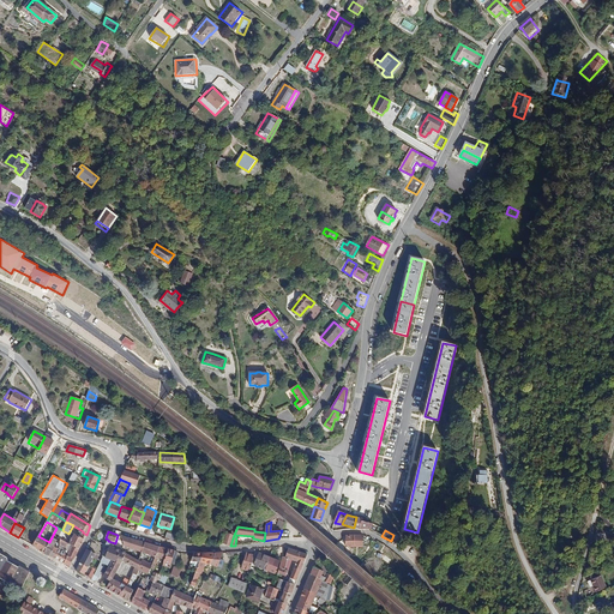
[(223,543),(230,546),(234,535),(227,533),(223,543)]
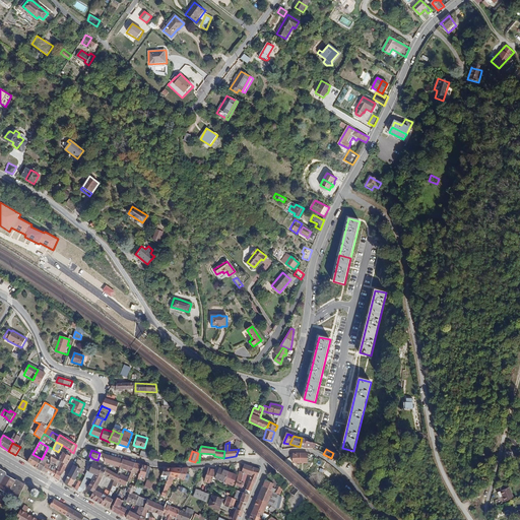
[(71,456),(63,452),(59,460),(62,462),(67,465),(71,456)]
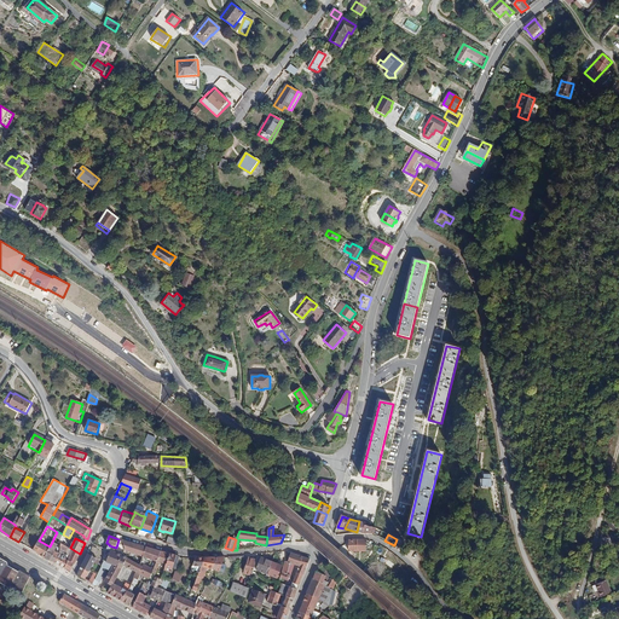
[(597,549),(609,547),(612,539),(601,538),(597,549)]
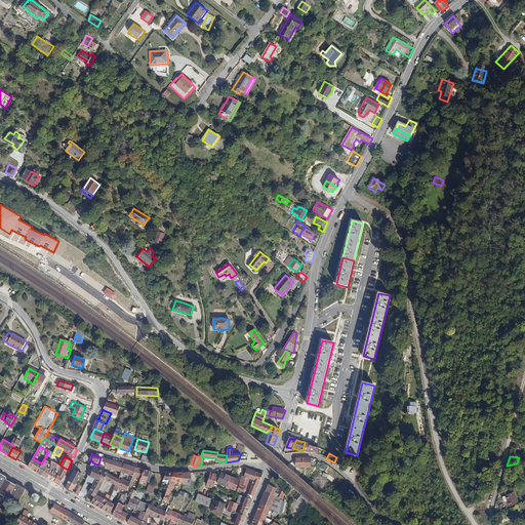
[(42,463),(33,458),(28,467),(38,472),(42,463)]
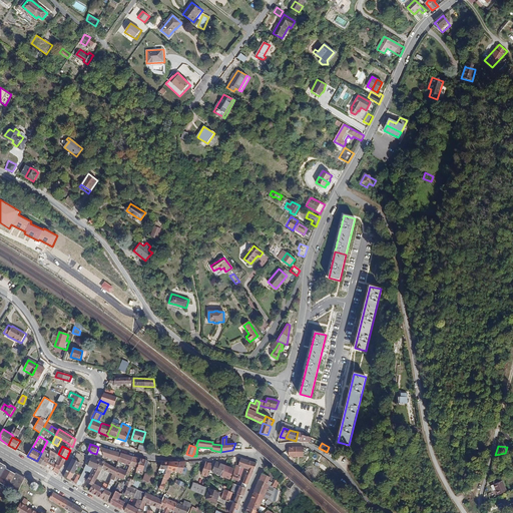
[(104,456),(118,461),(121,453),(101,448),(104,456)]
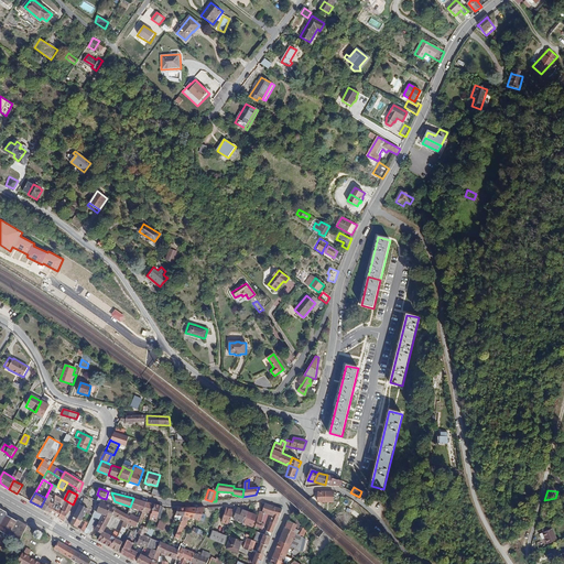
[(334,500),(334,492),(325,492),(324,502),(333,502),(334,500)]
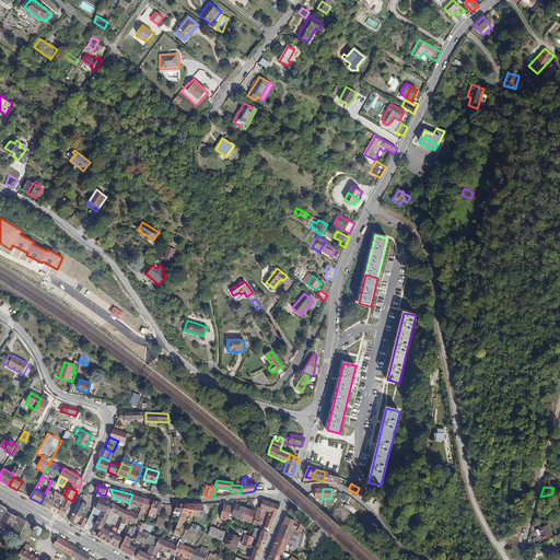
[(46,506),(50,498),(53,493),(47,490),(45,494),(41,503),(46,506)]
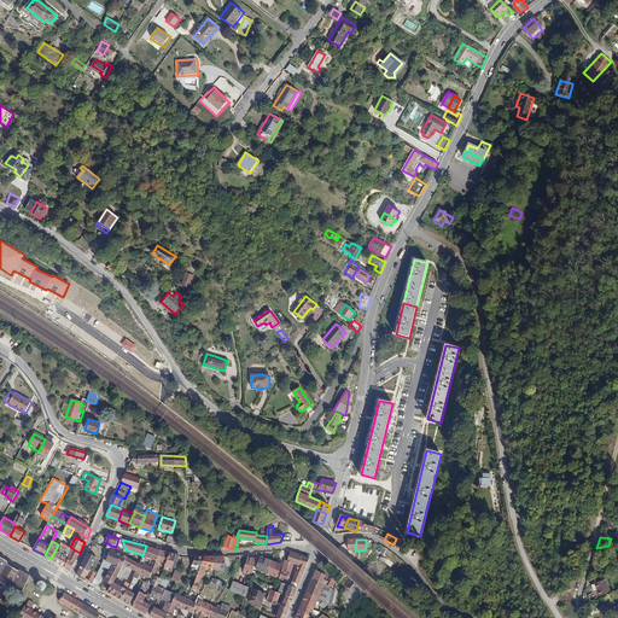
[(65,558),(69,547),(60,543),(59,552),(60,553),(56,561),(64,566),(69,559),(65,558)]
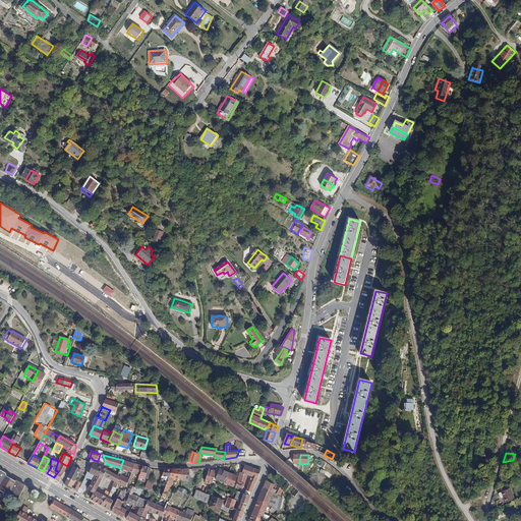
[(95,460),(92,459),(90,463),(87,471),(88,472),(98,477),(99,475),(100,475),(101,474),(105,475),(107,469),(97,465),(98,463),(95,462),(94,463),(95,460)]
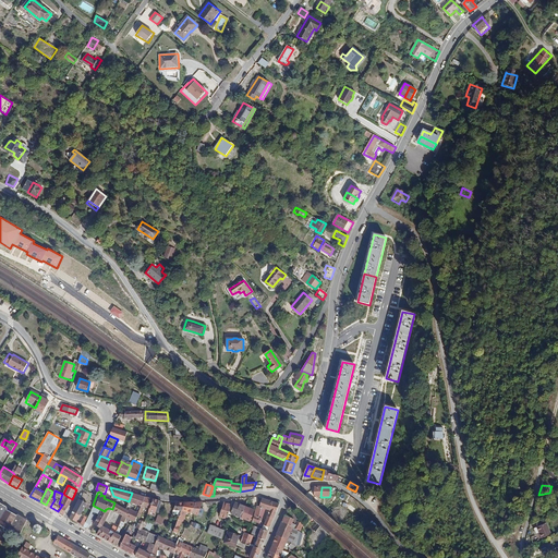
[(132,493),(129,501),(133,504),(142,506),(145,497),(132,493)]
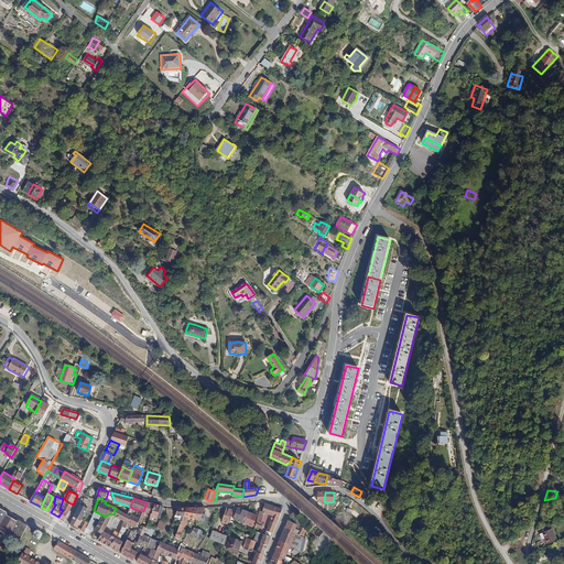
[(63,510),(68,513),(73,505),(67,501),(63,510)]
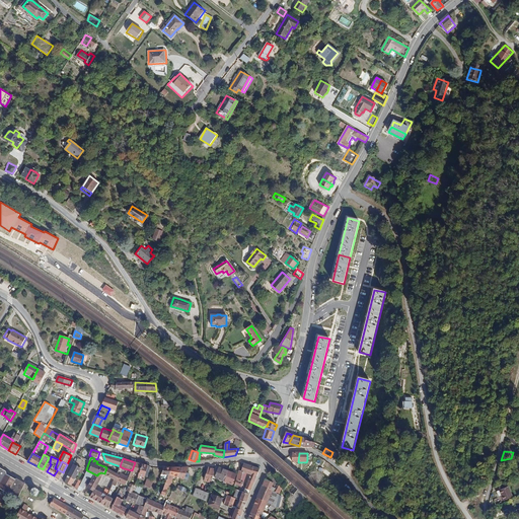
[(139,473),(143,464),(135,462),(132,470),(135,471),(139,473)]
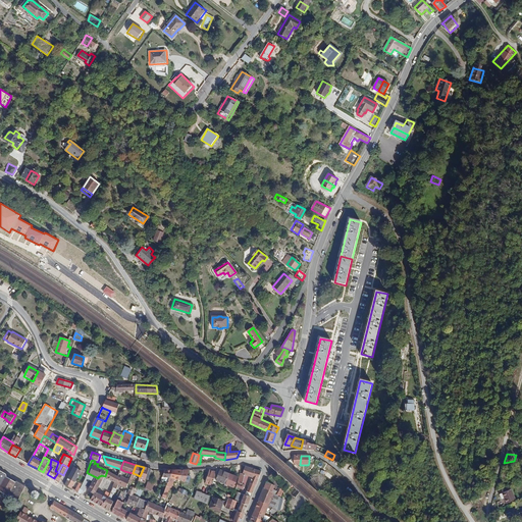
[(237,487),(241,489),(243,490),(247,478),(244,477),(245,475),(252,477),(255,469),(246,466),(243,474),(241,473),(237,487)]
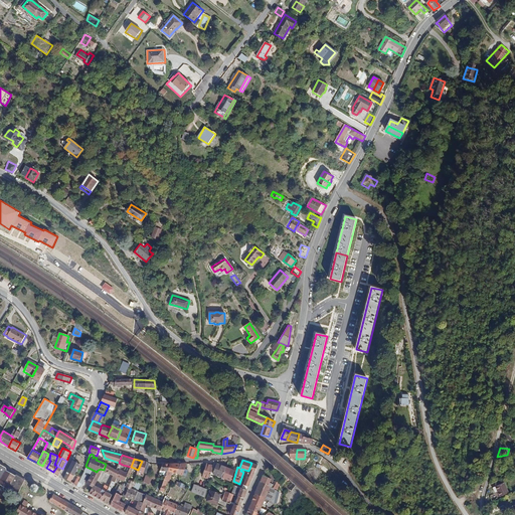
[(80,464),(74,462),(73,461),(64,479),(71,482),(80,464)]
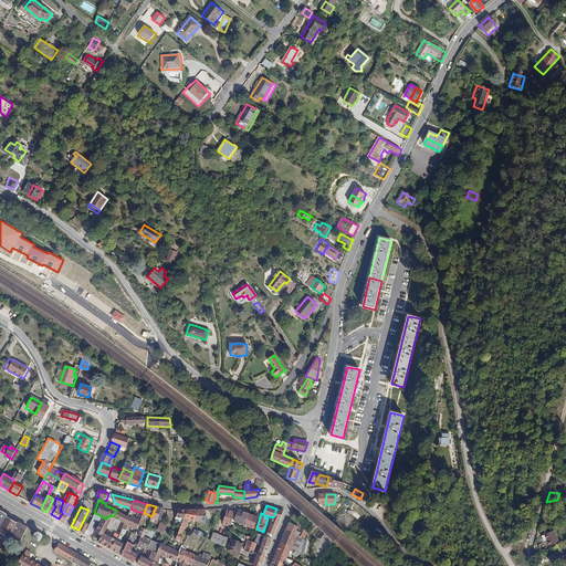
[(156,506),(152,516),(152,519),(157,521),(158,520),(160,520),(164,510),(161,509),(156,506)]
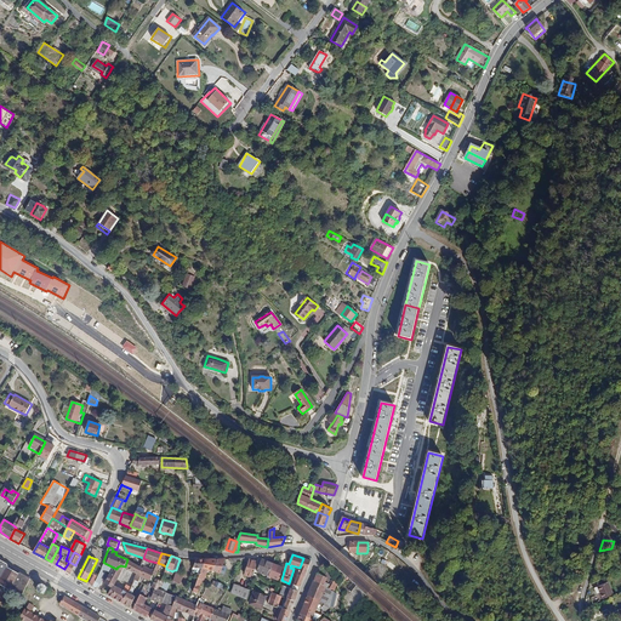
[(273,564),(257,558),(257,562),(256,565),(260,567),(258,571),(268,575),(273,564)]
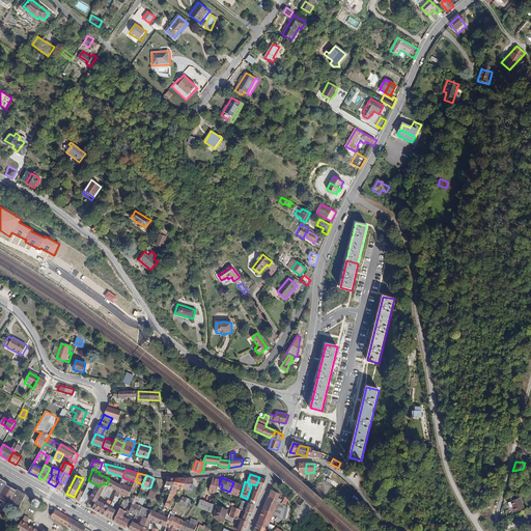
[(256,485),(253,492),(259,495),(266,479),(259,477),(256,485)]
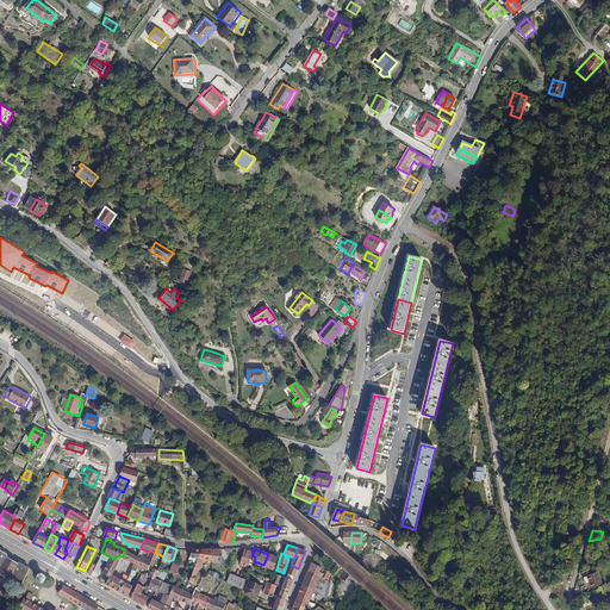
[(132,570),(136,572),(138,566),(141,559),(138,556),(125,549),(123,556),(122,558),(132,564),(129,568),(132,570)]
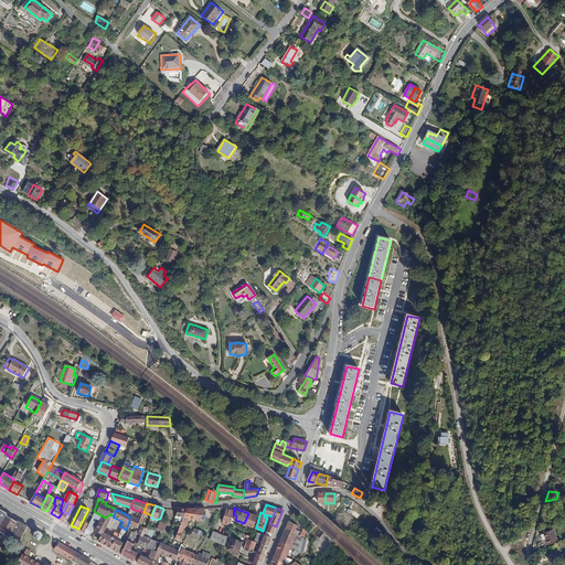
[(190,519),(194,520),(198,509),(185,509),(184,518),(180,526),(184,529),(185,529),(185,528),(190,519)]
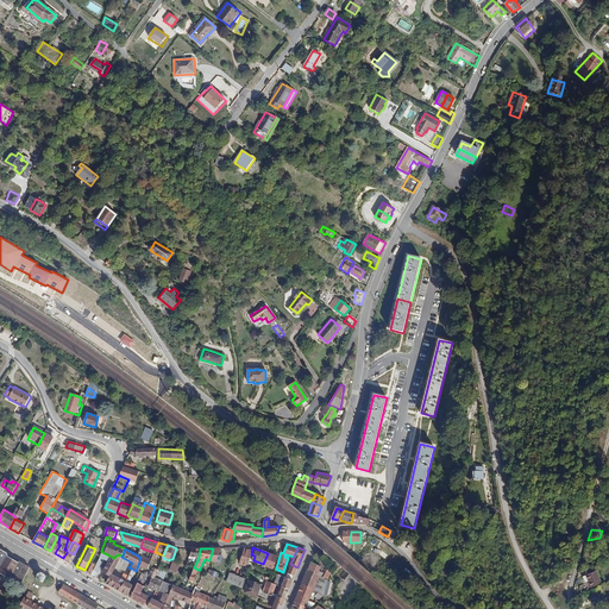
[(217,562),(221,548),(213,548),(209,560),(212,560),(217,562)]
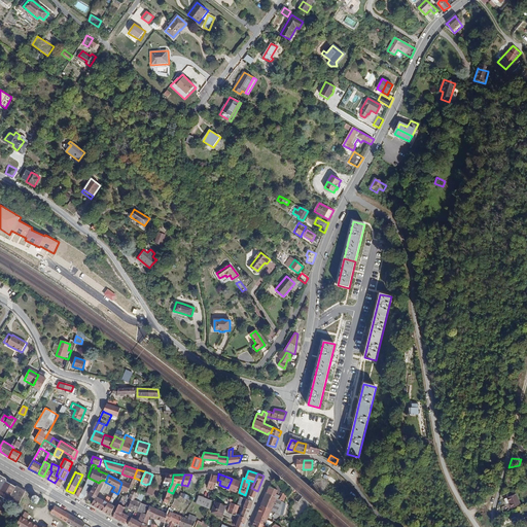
[(214,490),(215,487),(217,480),(218,477),(212,475),(207,488),(214,490)]
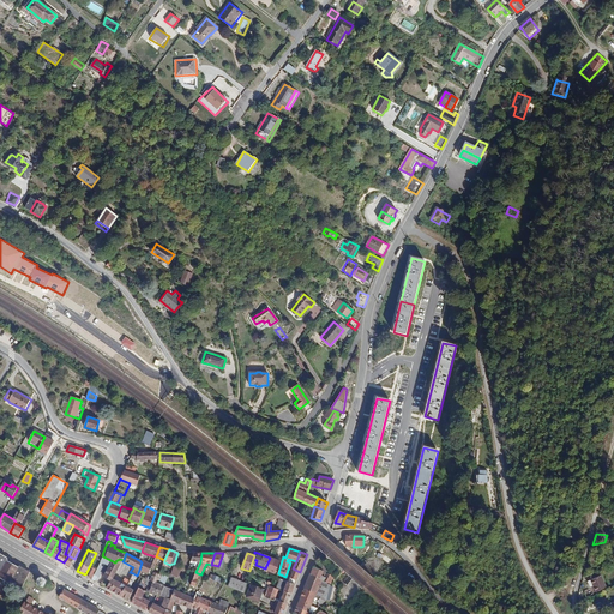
[(71,566),(74,559),(68,555),(64,563),(71,566)]
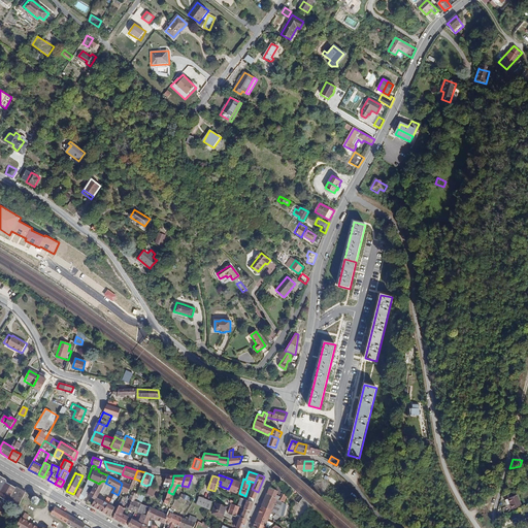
[(90,496),(95,499),(97,497),(105,483),(106,482),(102,481),(101,482),(100,482),(99,484),(89,479),(87,483),(79,498),(83,500),(91,486),(95,488),(90,496)]
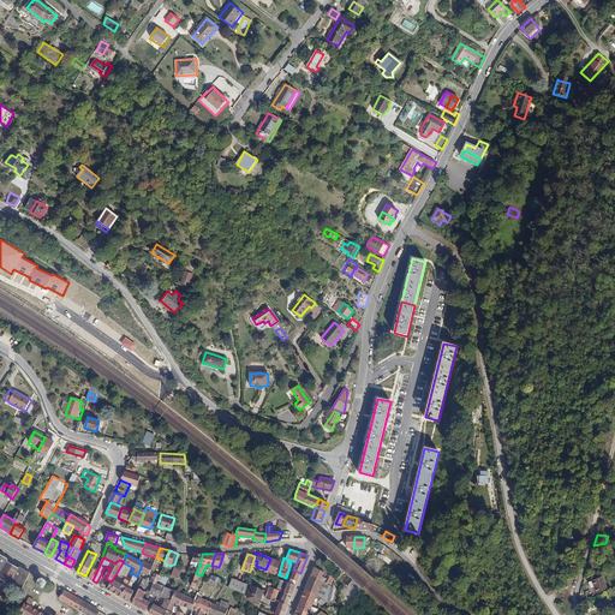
[(279,562),(270,559),(266,569),(275,574),(278,569),(276,568),(279,562)]
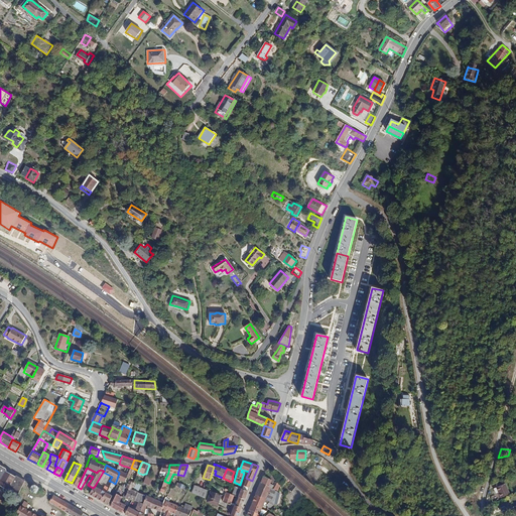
[(121,471),(120,470),(119,473),(117,479),(121,481),(122,482),(125,483),(125,481),(127,478),(129,479),(130,479),(131,476),(128,475),(126,474),(127,473),(121,471)]
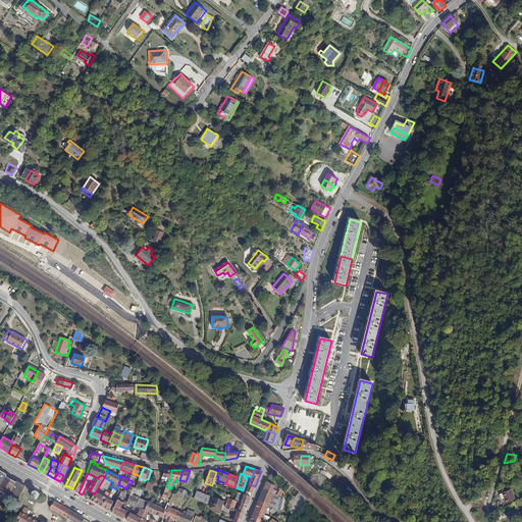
[(84,476),(76,491),(79,492),(86,477),(84,476)]
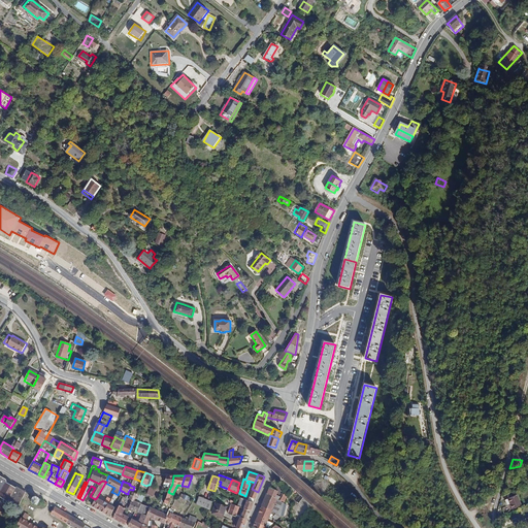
[(6,483),(0,494),(3,495),(10,485),(6,483)]
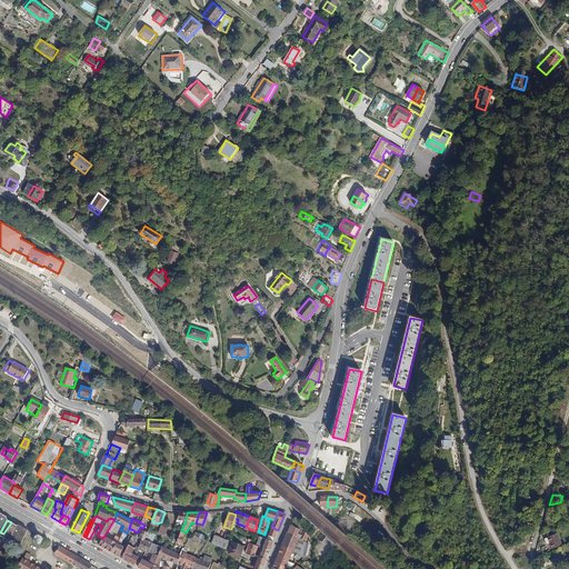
[(21,545),(29,530),(18,523),(18,526),(15,523),(15,522),(11,521),(11,522),(3,533),(2,537),(8,540),(12,539),(21,545)]
